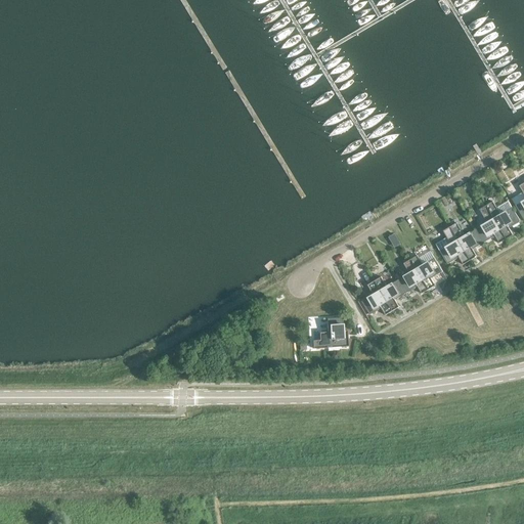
[(523,183),(519,186),(523,192),(512,200),(523,220),(523,219),(523,183)]
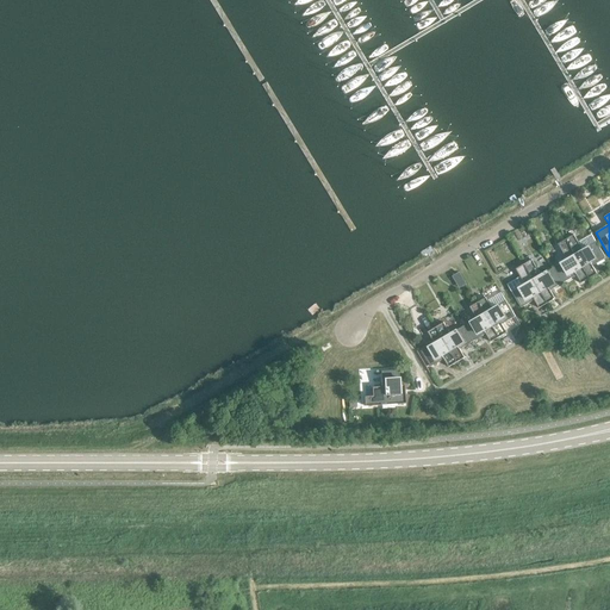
[(578,242),(574,235),(566,240),(589,279),(597,274),(592,266),(605,257),(591,235),(578,242)]
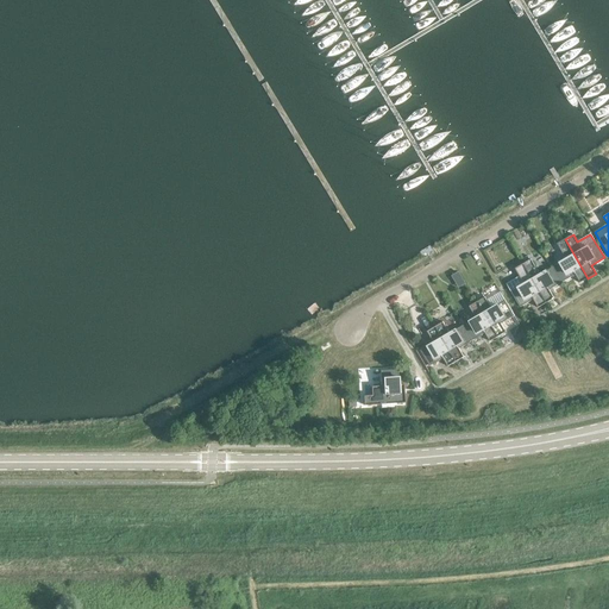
[(588,278),(565,239),(557,244),(566,259),(553,267),(563,283),(576,275),(581,283),(588,278)]
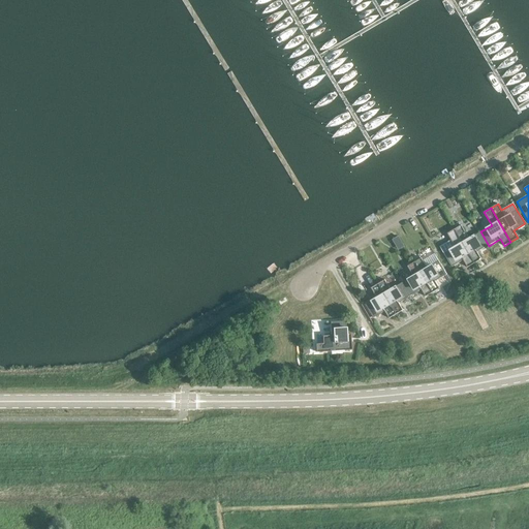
[(461,225),(455,229),(474,263),(481,259),(477,252),(489,246),(480,231),(469,239),(461,225)]
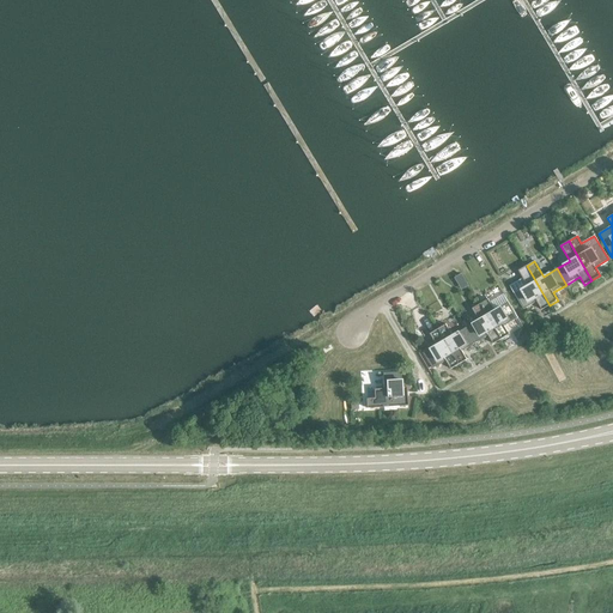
[(550,305),(527,266),(519,271),(527,286),(514,295),(523,310),(536,302),(541,310),(550,305)]
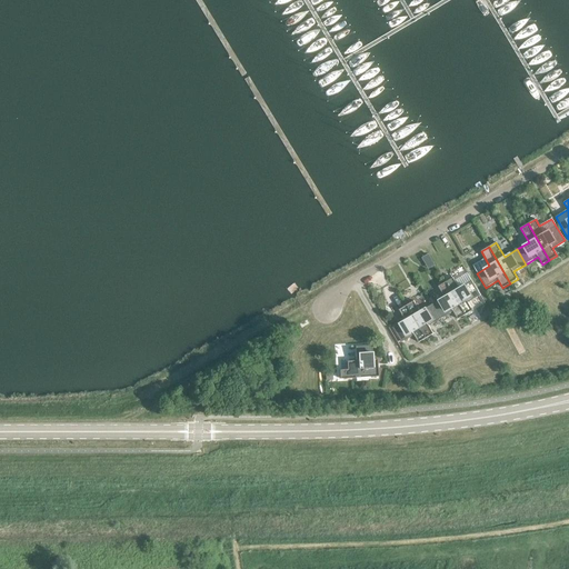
[(453,278),(446,282),(465,315),(472,310),(468,302),(480,296),(471,281),(459,288),(453,278)]
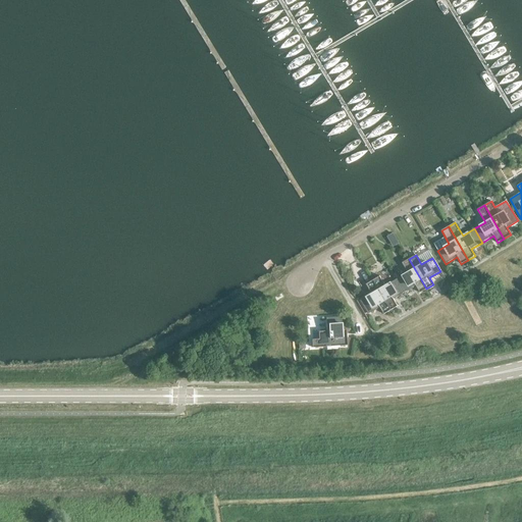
[(426,289),(409,259),(402,263),(408,272),(397,279),(405,293),(416,285),(420,293),(426,289)]
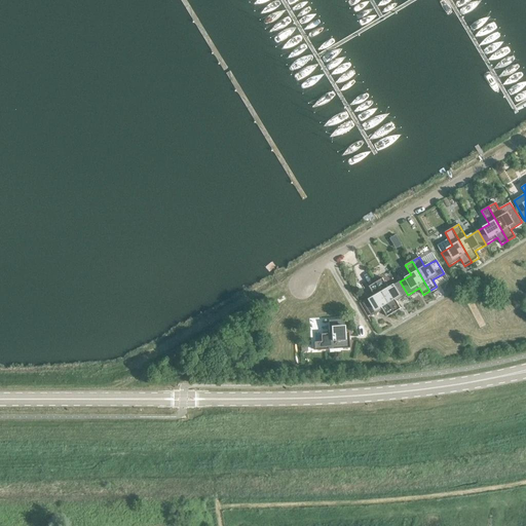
[(376,268),(369,272),(393,312),(401,308),(397,301),(408,295),(400,282),(388,288),(376,268)]
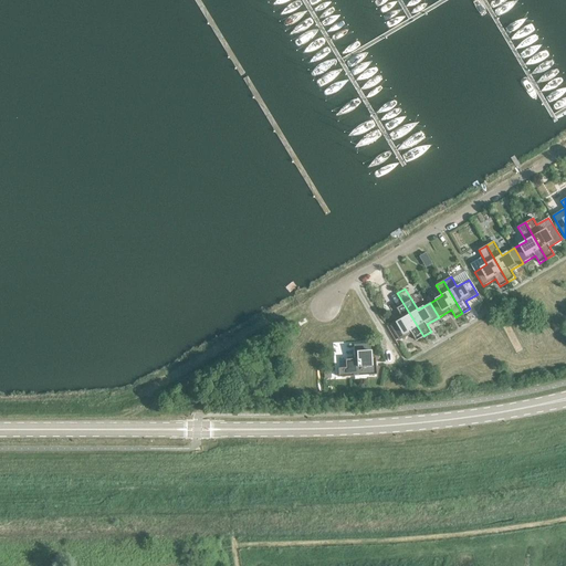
[(423,336),(397,293),(390,296),(404,318),(390,326),(399,341),(411,333),(417,341),(423,336)]
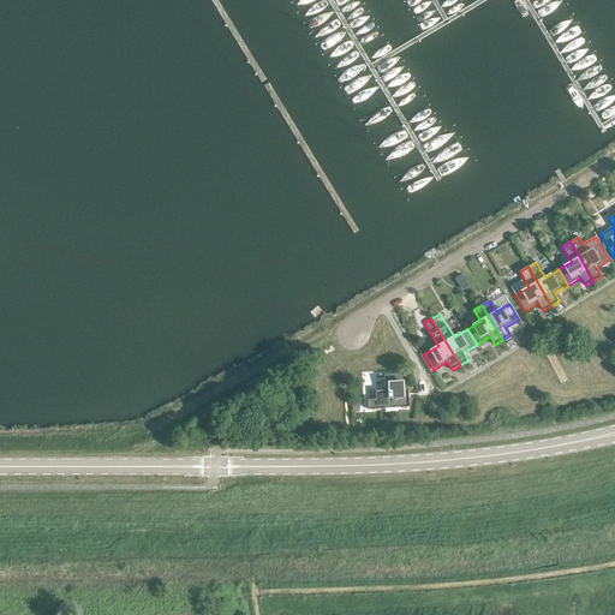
[(368,410),(408,407),(407,388),(402,388),(401,372),(383,374),(384,389),(375,390),(376,399),(366,400),(368,410)]
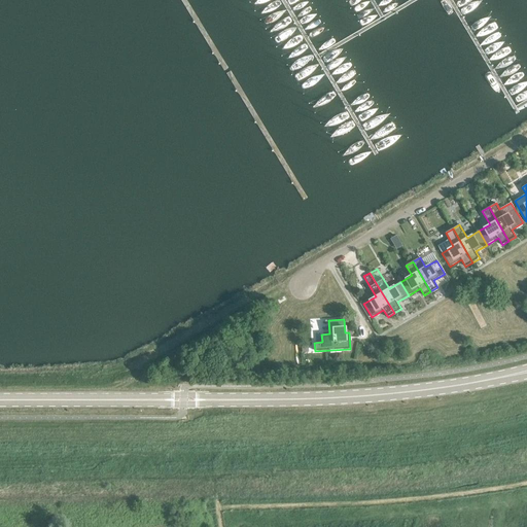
All buildings are outlined.
